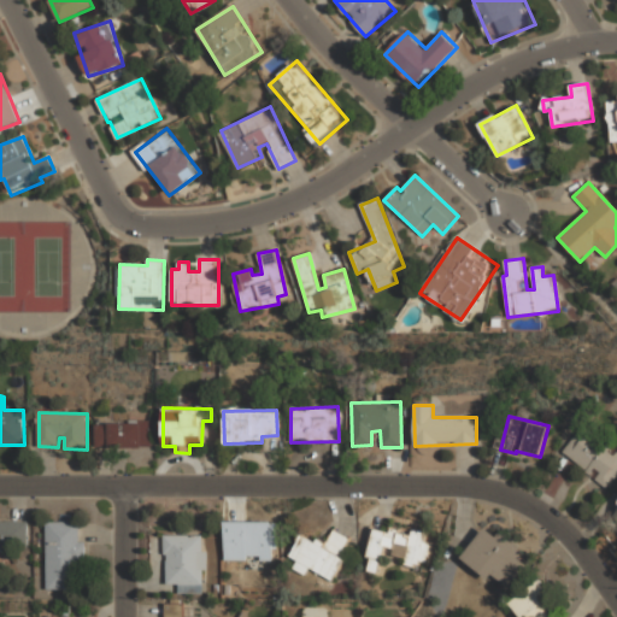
[(95,447),(151,447),(151,422),(95,422),(95,447)]
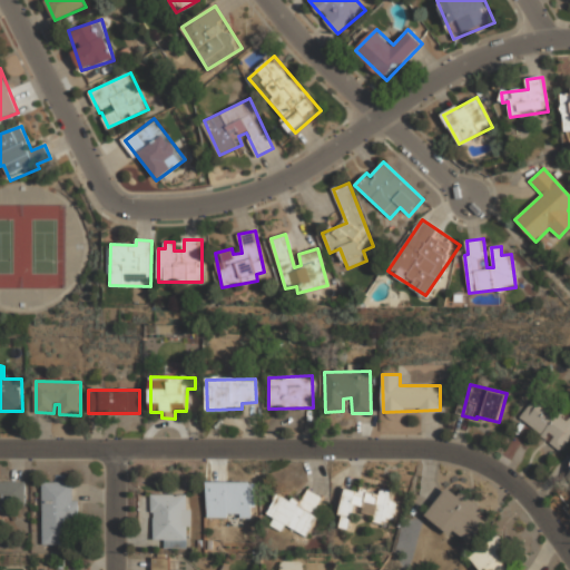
[(519,419),(560,451),(569,436),(569,415),(568,419),(538,395),(519,419)]
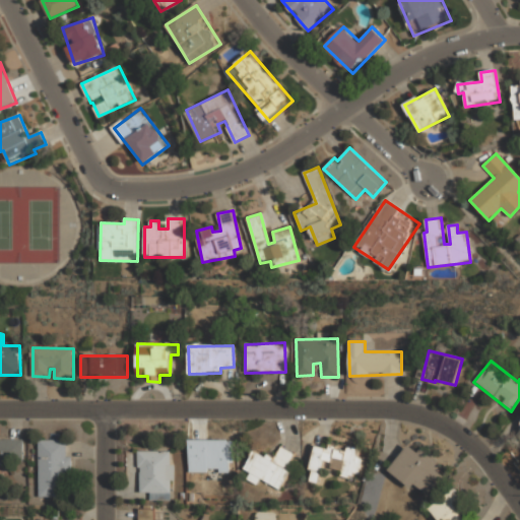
[(0,439),(0,460),(22,460),(23,440),(0,439)]
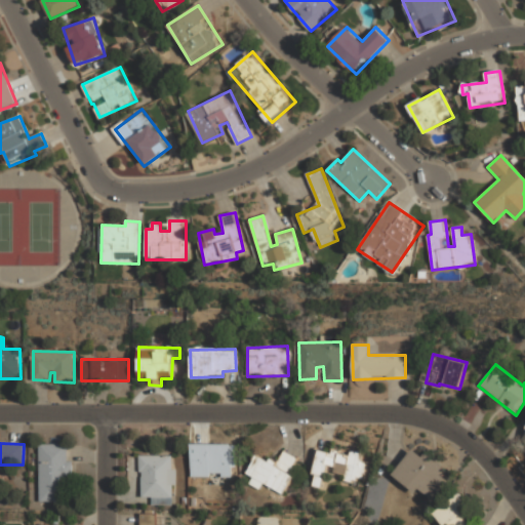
[(192,477),(232,476),(232,468),(236,468),(236,443),(192,444),(192,477)]
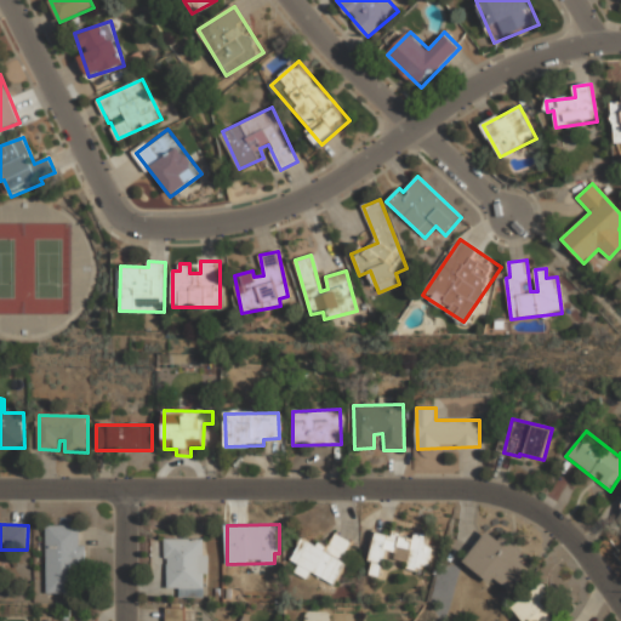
[(427,574),(436,541),(376,525),(366,559),(377,563),(375,571),(380,573),(382,562),(427,574)]
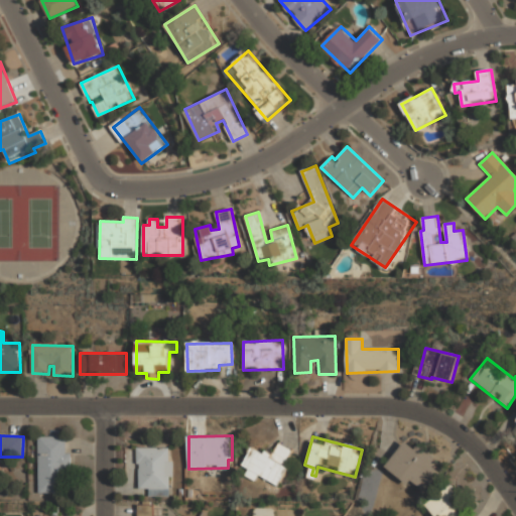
[(69,437),(39,437),(39,492),(69,492),(69,437)]
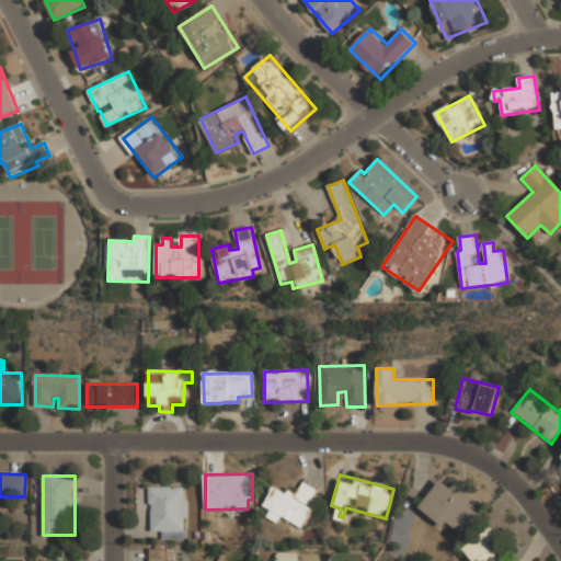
[(445,477),(421,506),(459,538),(483,508),(445,477)]
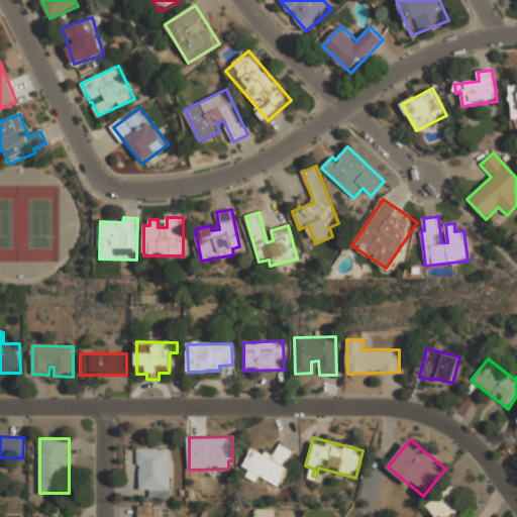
[(252,447),(243,467),(278,484),(295,450),(280,443),(273,456),(252,447)]
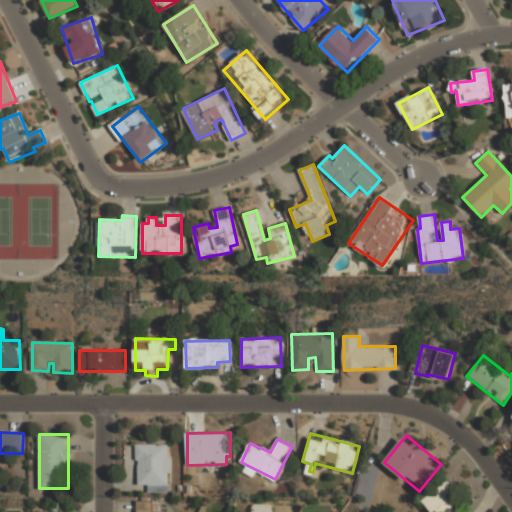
[(137,443),(137,485),(171,485),(172,443),(137,443)]
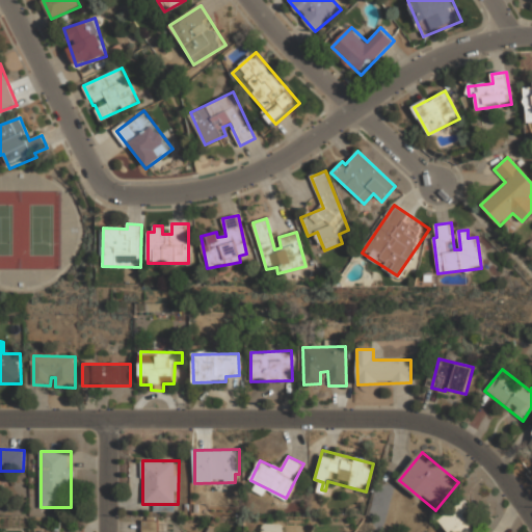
[(481,531),(461,504),(442,519),(451,531),(481,531)]
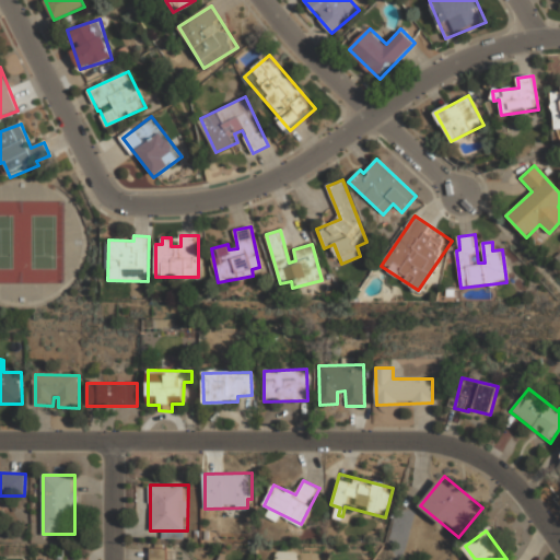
[(152,548),(152,559),(166,559),(167,548),(152,548)]
